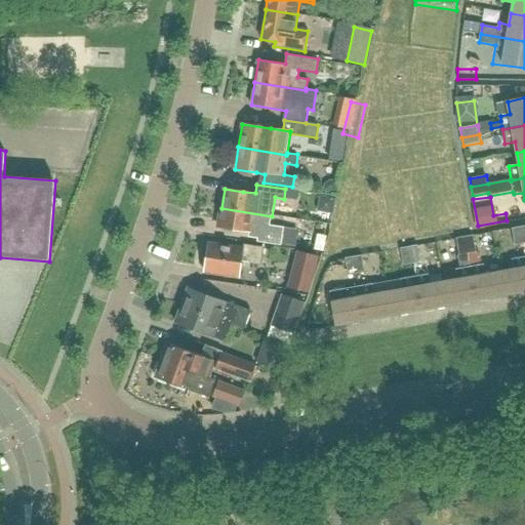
[(249,238),(257,239),(266,240),(266,243),(282,246),(285,228),(271,226),(272,216),(221,208),(218,228),(236,231),(250,233),(249,238)]
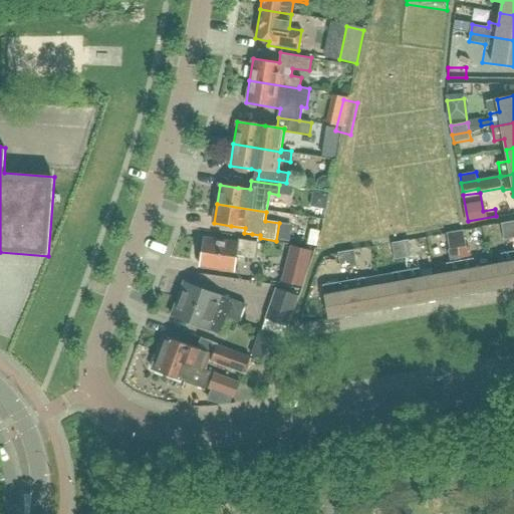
[(513,239),(510,222),(502,223),(505,240),(513,239)]
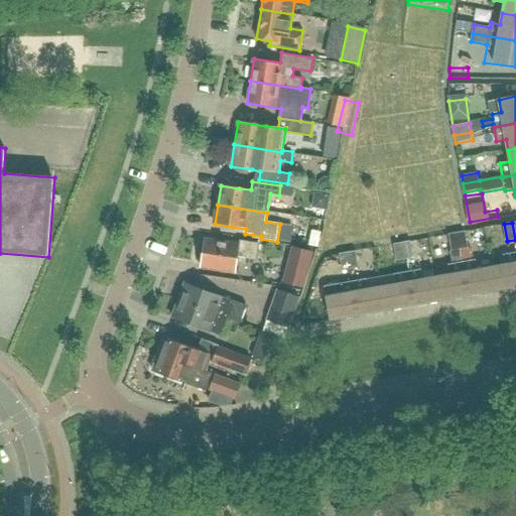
[(458,232),(461,249),(469,248),(467,231),(458,232)]
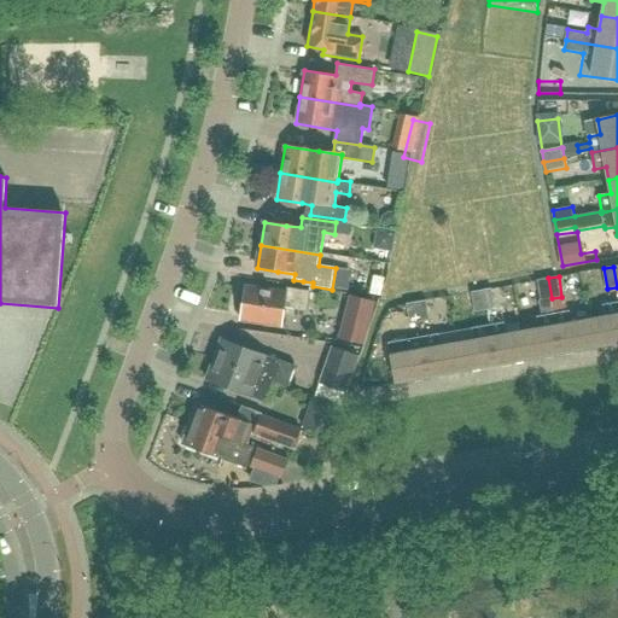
[(554,314),(551,298),(552,298),(548,278),(537,280),(541,301),(540,301),(542,316),(537,318),(540,328),(523,332),(529,361),(561,355),(554,314)]
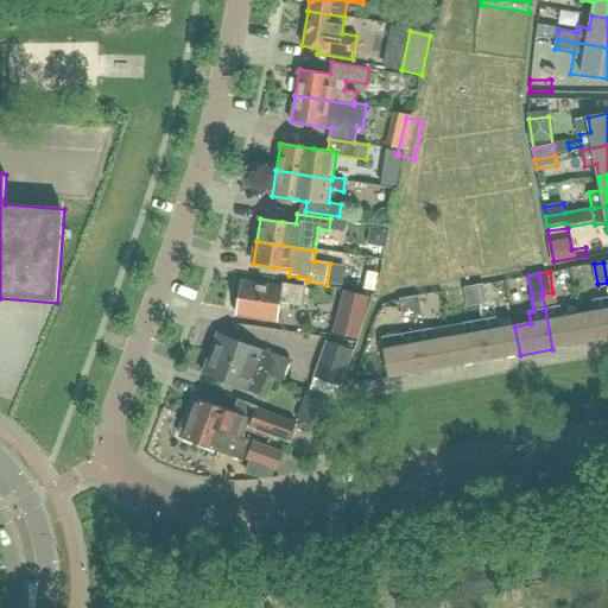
[(236,315),(260,318),(278,321),(280,303),(301,306),(304,287),(283,284),(283,289),(242,283),(240,297),(236,297),(235,309),(238,309),(236,315)]
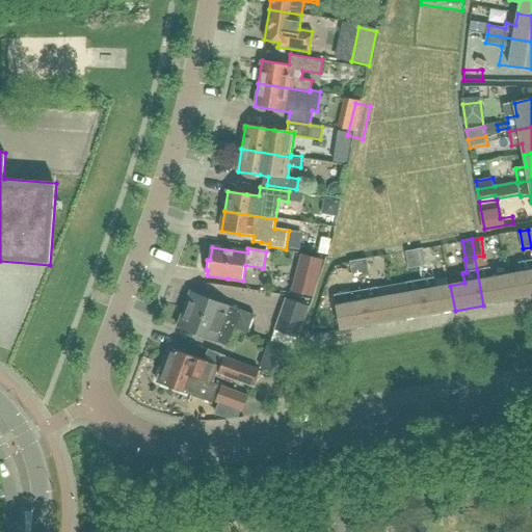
[(424,248),(415,249),(418,267),(427,266),(424,248)]
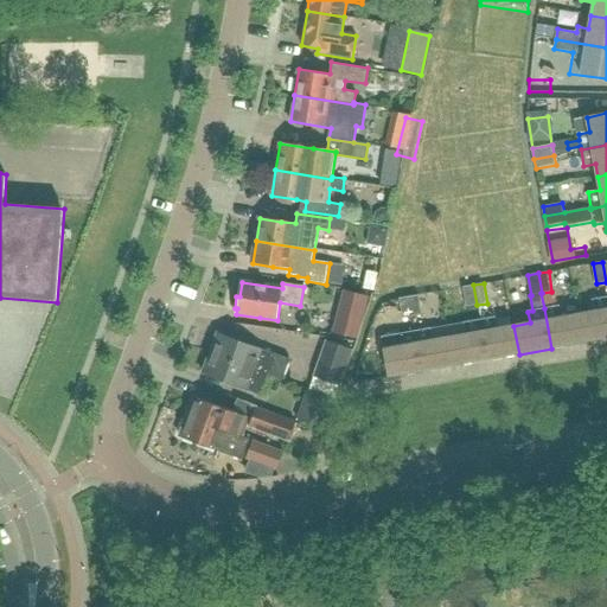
[(477,305),(473,285),(464,287),(467,307),(477,305)]
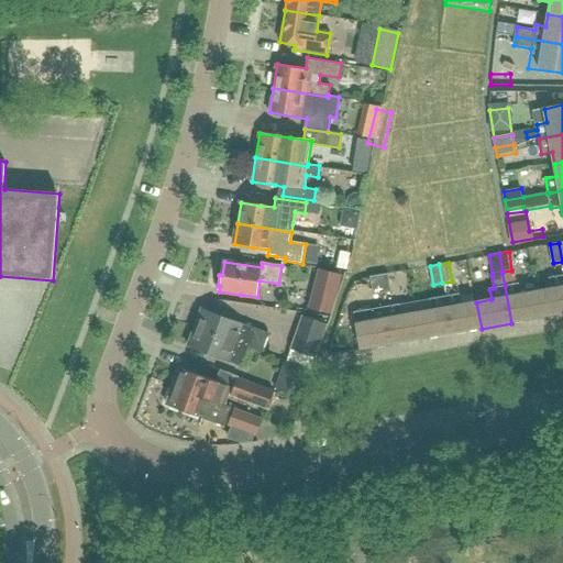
[(309,308),(332,313),(341,275),(319,269),(309,308)]
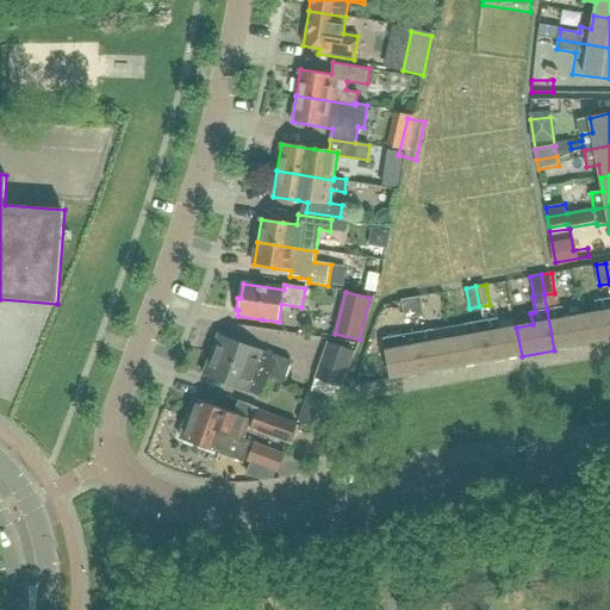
[(415,318),(425,316),(422,297),(411,298),(415,318)]
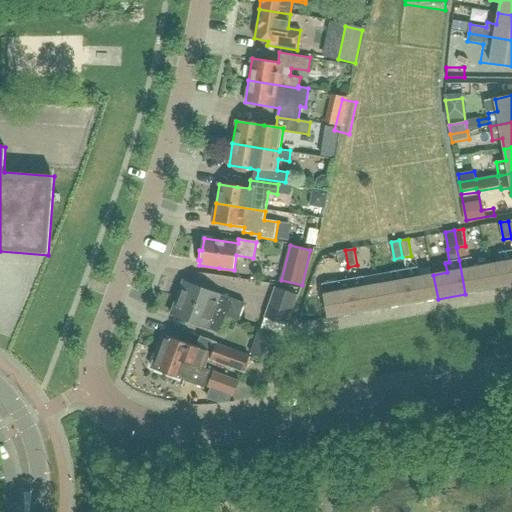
[(348,267),(345,250),(337,252),(340,268),(344,268),(348,267)]
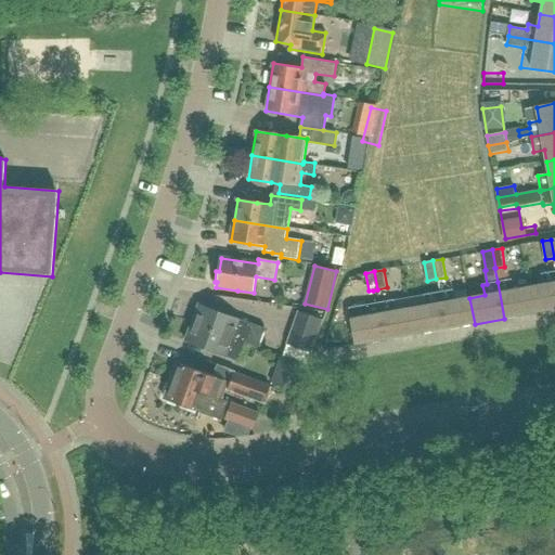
[(533,313),(554,309),(554,271),(542,274),(543,285),(529,287),(533,313)]
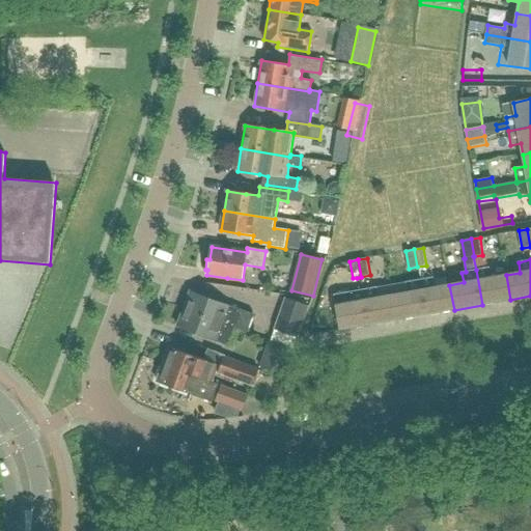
[(490,268),(476,270),(482,305),(510,300),(506,275),(492,278),(490,268)]
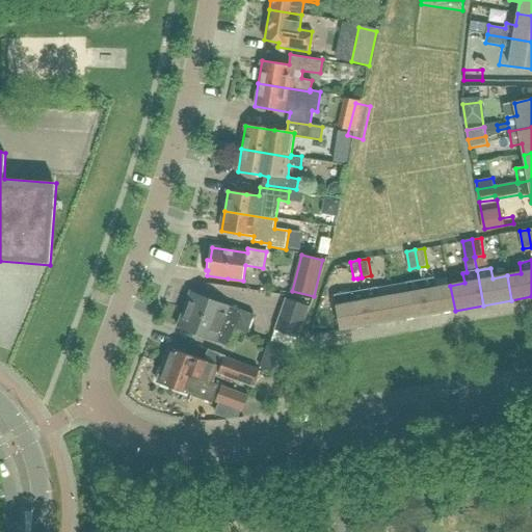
[(434,278),(420,281),(426,315),(455,311),(450,286),(436,288),(434,278)]
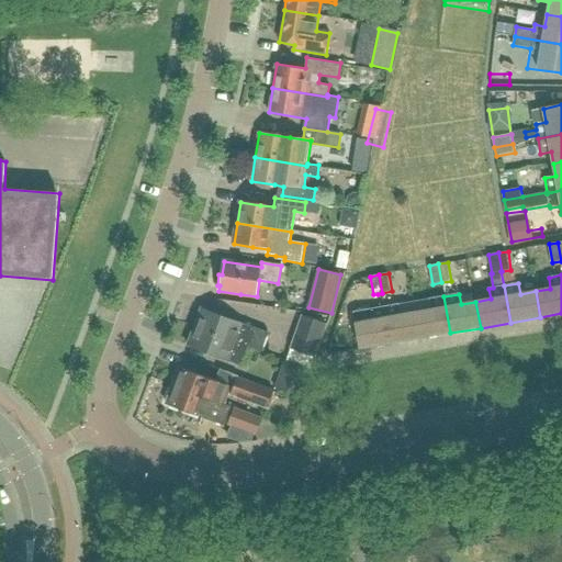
[(431,310),(416,313),(420,338),(450,333),(444,296),(429,299),(431,310)]
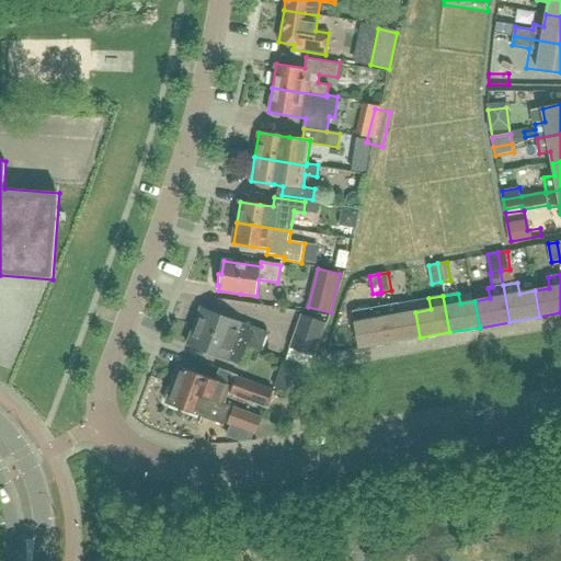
[(420,338),(415,312),(401,315),(399,304),(384,307),(390,343),(420,338)]
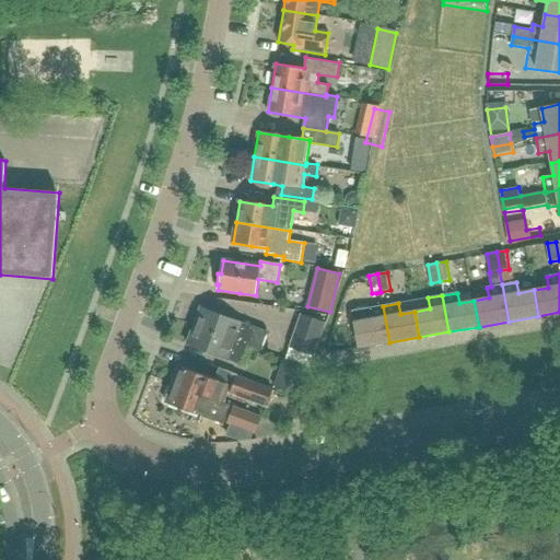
[(389,342),(383,306),(352,312),(359,348),(389,342)]
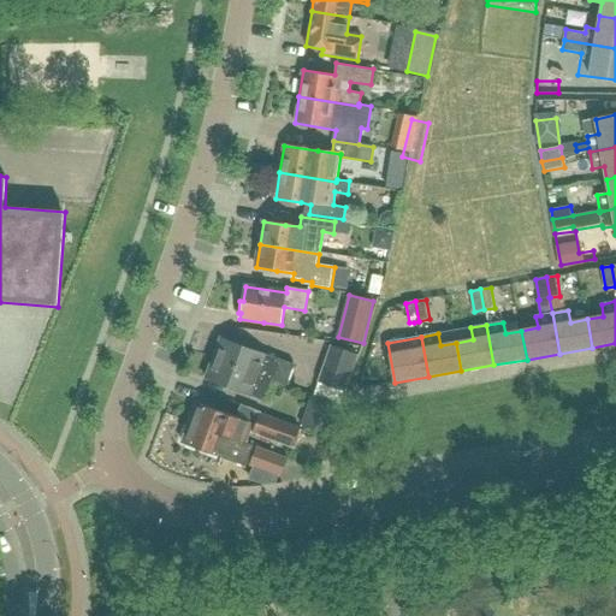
[(295,366),(279,360),(221,338),(213,359),(272,380),(288,386),(295,366)]
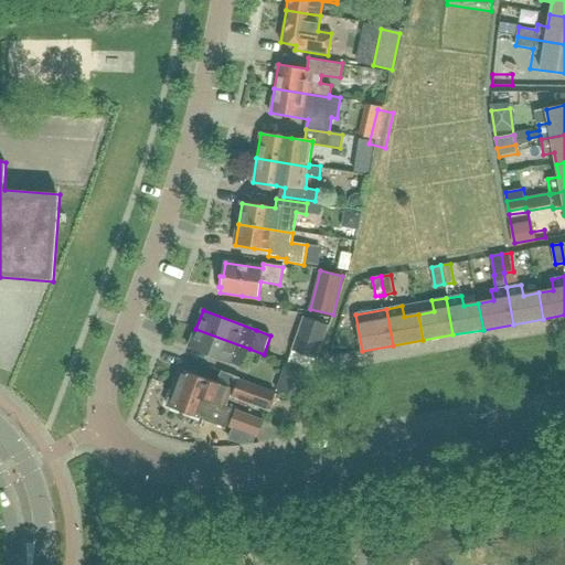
[(294,351),(317,359),(328,326),(305,318),(294,351)]
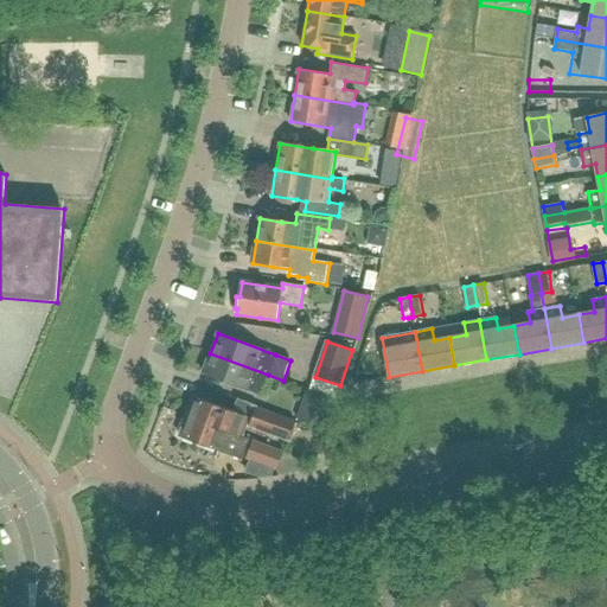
[(260,395),(268,375),(210,353),(203,374),(260,395)]
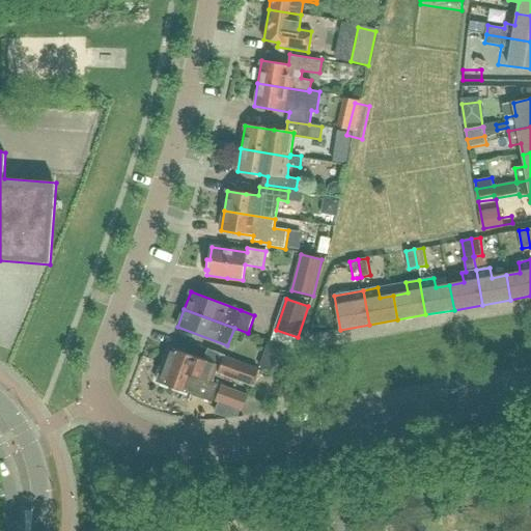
[(264,368),(284,375),(294,350),(273,342),(264,368)]
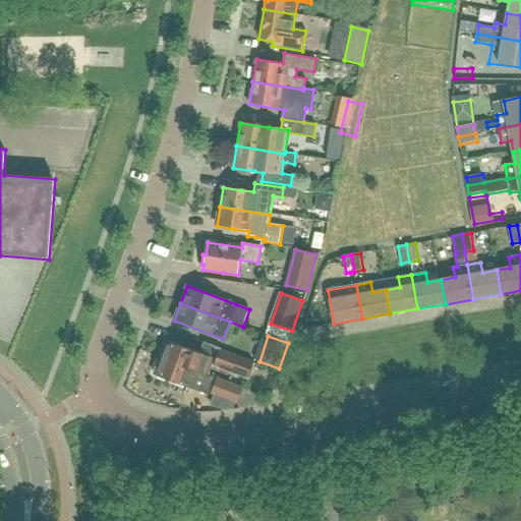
[(160,357),(206,374),(211,362),(199,358),(200,353),(166,341),(166,343),(162,345),(160,352),(161,355),(160,357)]
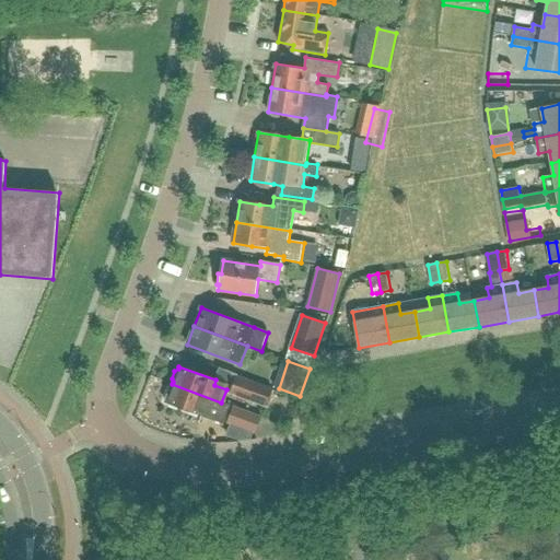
[(272,389),(236,376),(230,393),(266,406),(272,389)]
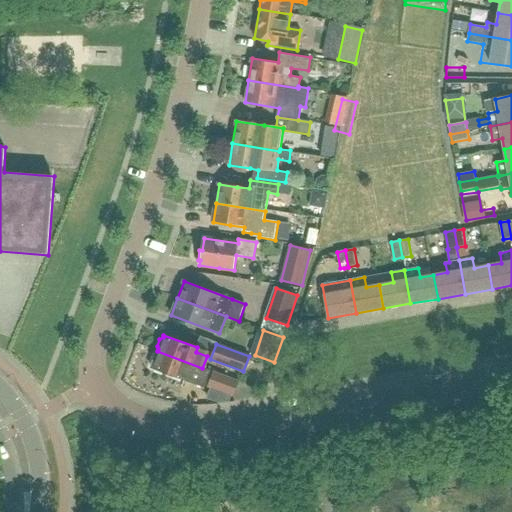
[(195,384),(204,387),(210,370),(202,368),(157,351),(151,367),(186,380),(187,376),(197,379),(195,384)]
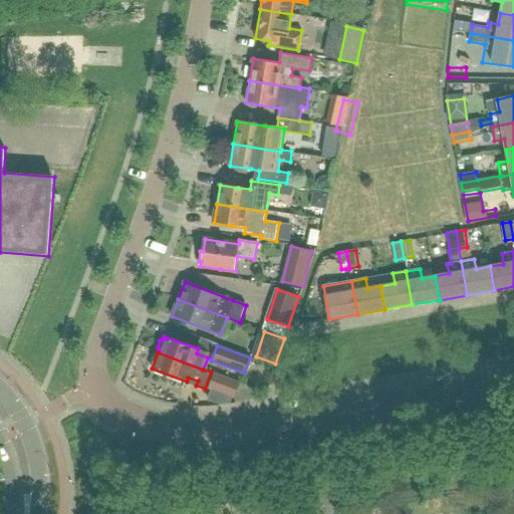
[(234,396),(239,382),(215,373),(210,387),(234,396)]
